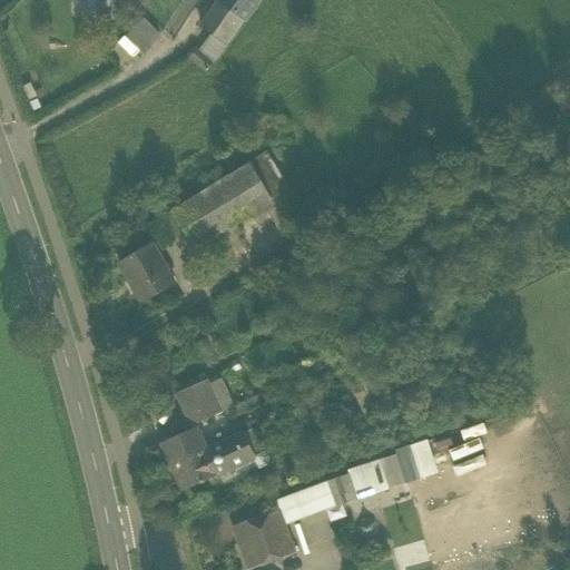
[(217,0),(216,2),(244,21),(258,0),(217,0)]
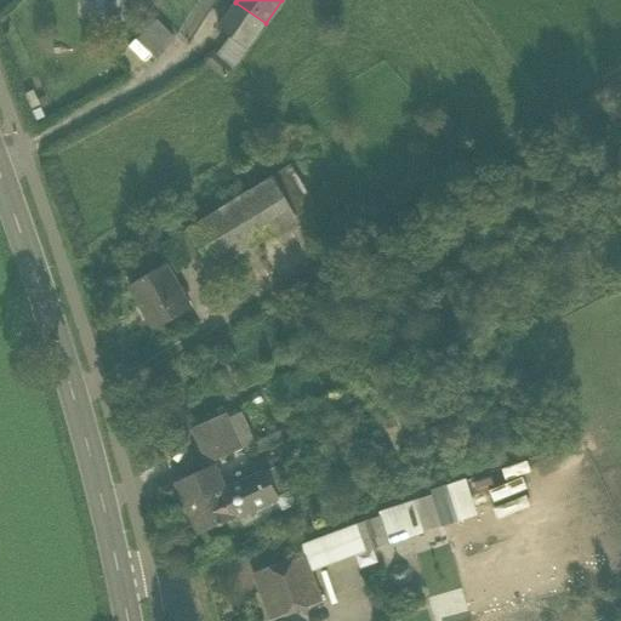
[(248,47),(266,23),(235,3),(218,27),(248,47)]
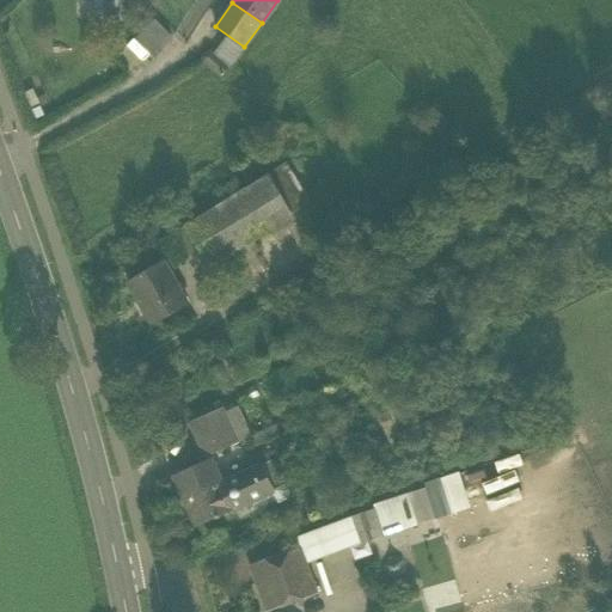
[(135,40),(151,56),(170,40),(154,23),(135,40)]
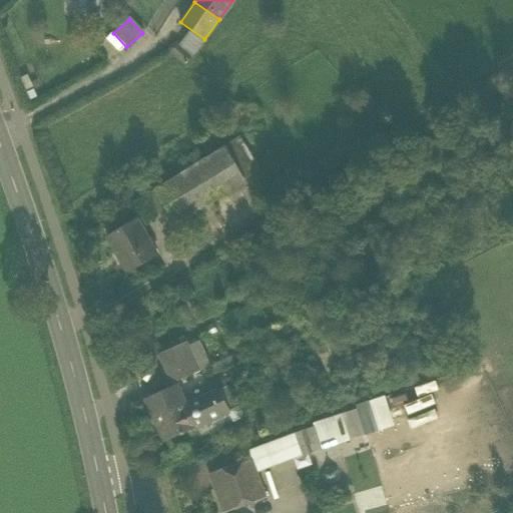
[(171,51),(187,63),(193,55),(177,43),(171,51)]
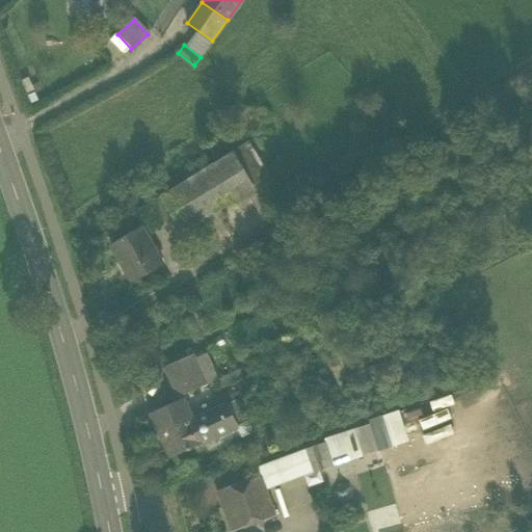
[(182,231),(255,186),(234,152),(162,196),(174,216),(182,231)]
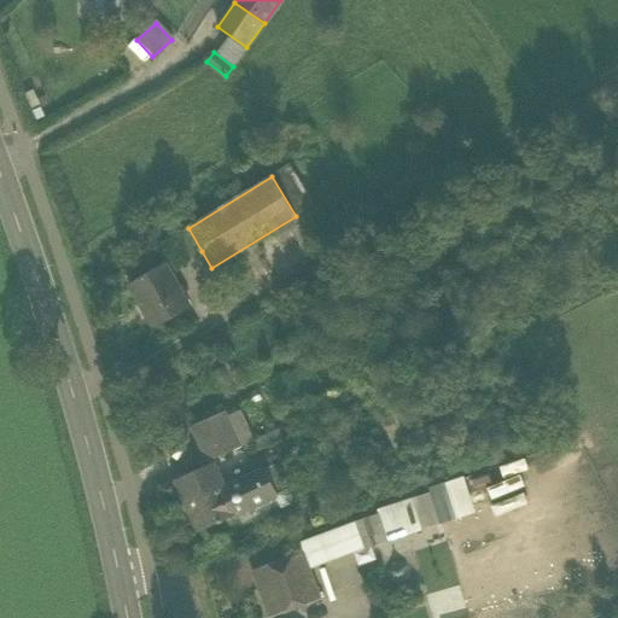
[(162,244),(175,267),(202,251),(188,228),(162,244)]
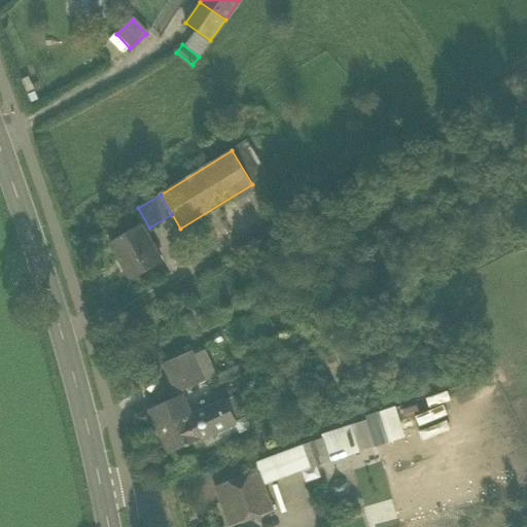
[(109,242),(131,280),(162,262),(140,224),(109,242)]
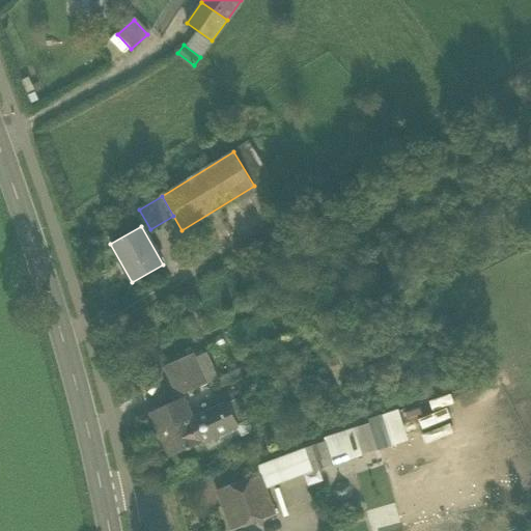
[(200,368),(203,375),(218,369),(211,353),(196,360),(200,368)]
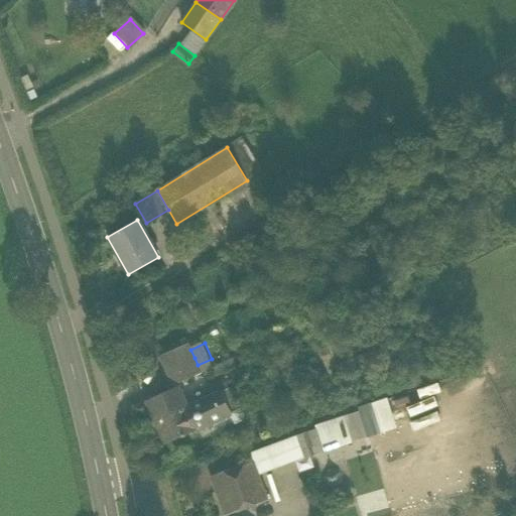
[(161,359),(166,370),(195,358),(190,350),(188,346),(161,359)]
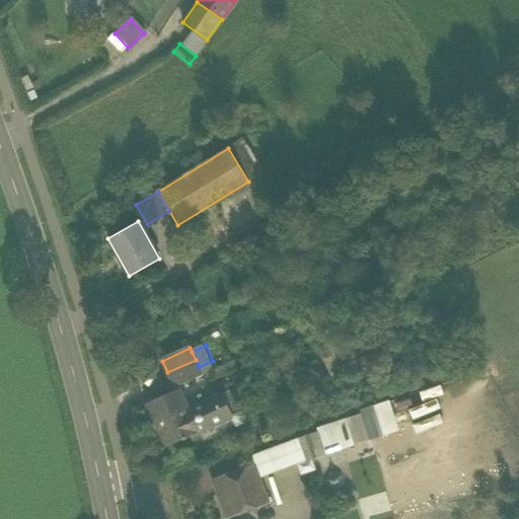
[(220,368),(224,376),(251,366),(248,357),(220,368)]
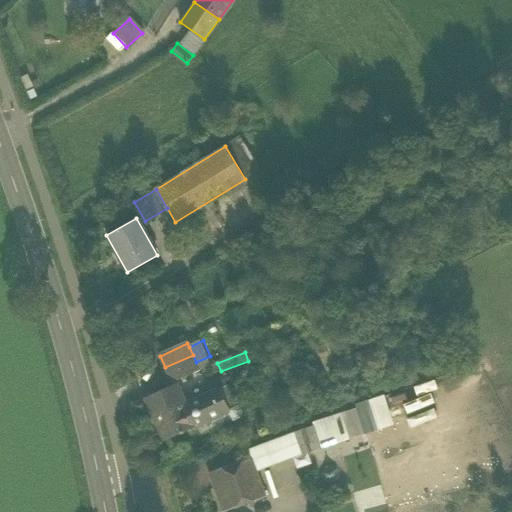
[(196,362),(193,355),(165,367),(171,381),(198,368),(196,362)]
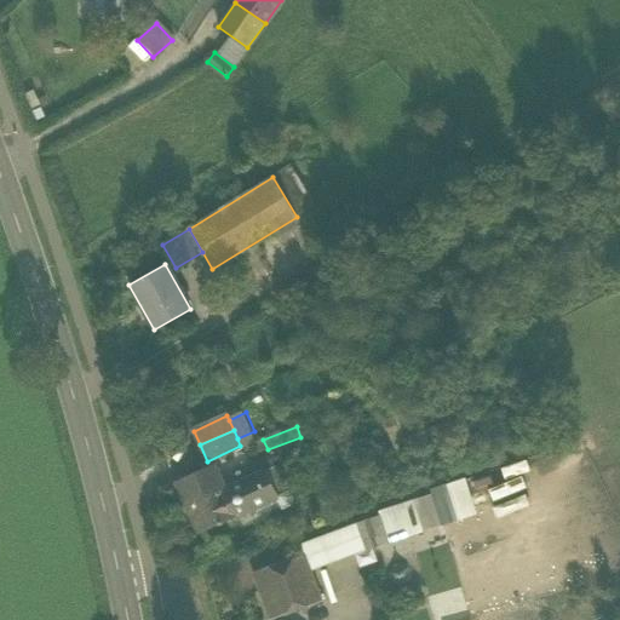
[(200,532),(235,515),(224,492),(213,466),(177,483),(200,532)]
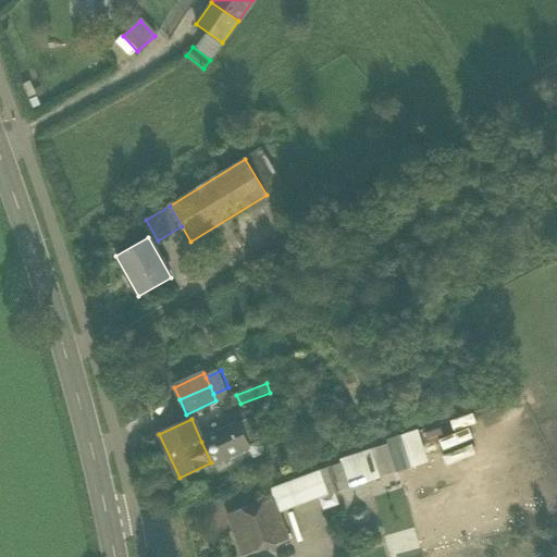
[(229,429),(201,442),(211,462),(239,449),(229,429)]
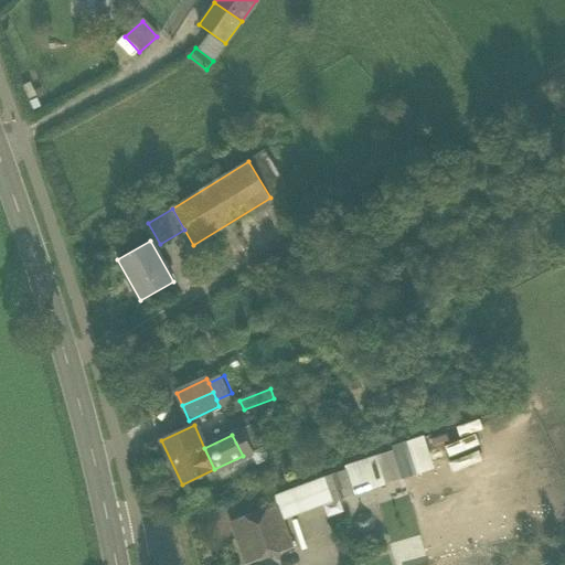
[(390,450),(390,452),(398,480),(435,468),(425,438),(390,450)]
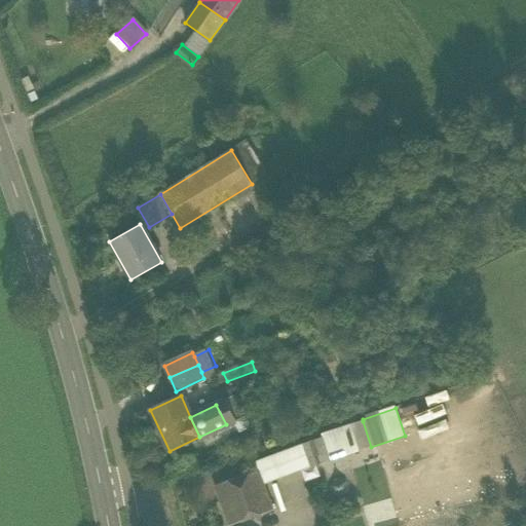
[(322,436),(323,438),(330,460),(371,447),(363,421),(322,436)]
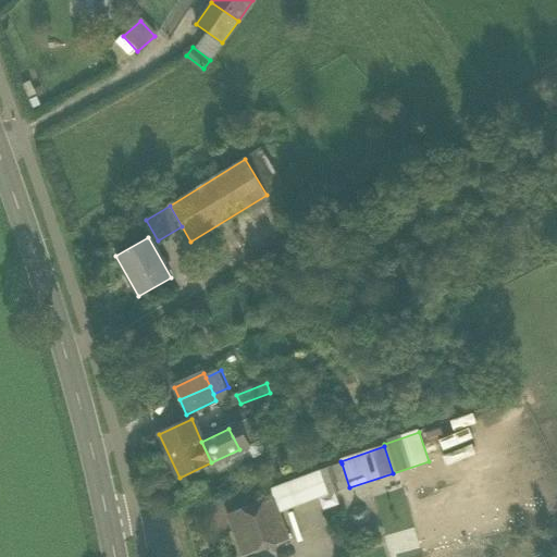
[(326,495),(349,487),(342,463),(320,470),(320,472),(326,495)]
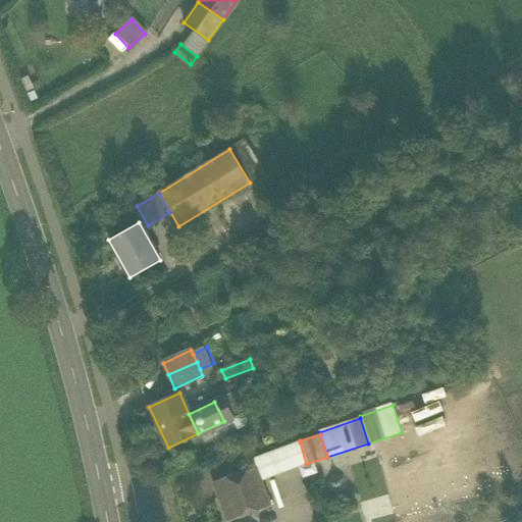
[(295,468),(306,464),(300,442),(288,447),(295,468)]
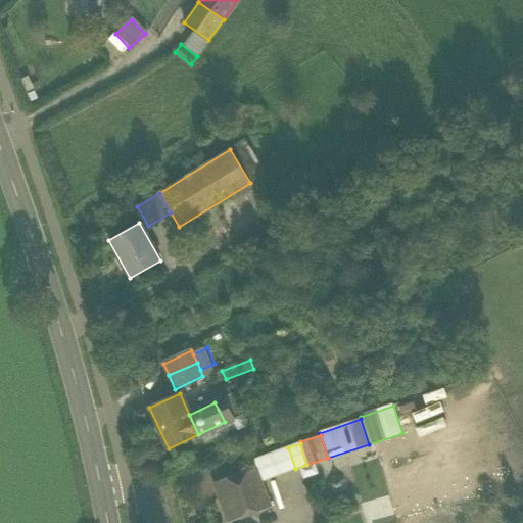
[(275,476),(295,469),(288,447),(268,456),(275,476)]
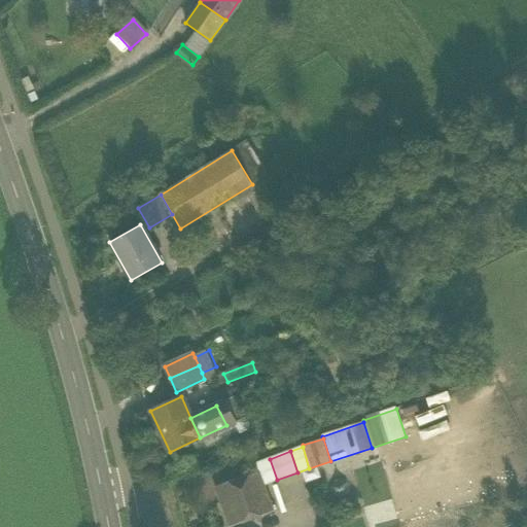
[(258,471),(264,485),(277,480),(270,459),(255,464),(257,471),(258,471)]
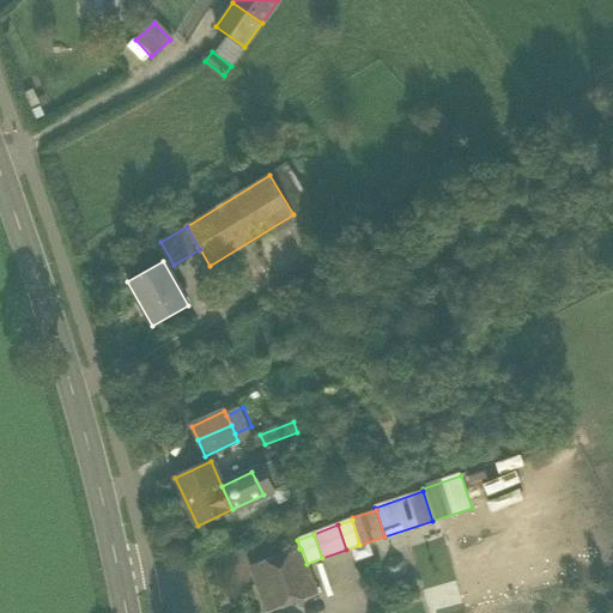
[(263,606),(266,612),(267,612),(317,595),(307,564),(301,548),(299,548),(250,566),(252,571),(265,606),(263,606)]
